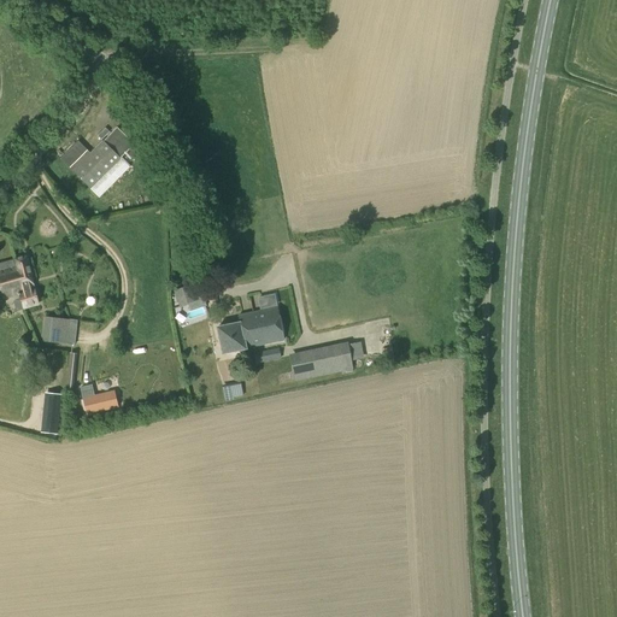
[(122,157),(134,144),(118,127),(92,152),(78,140),(62,158),(74,170),(90,188),(122,157)]
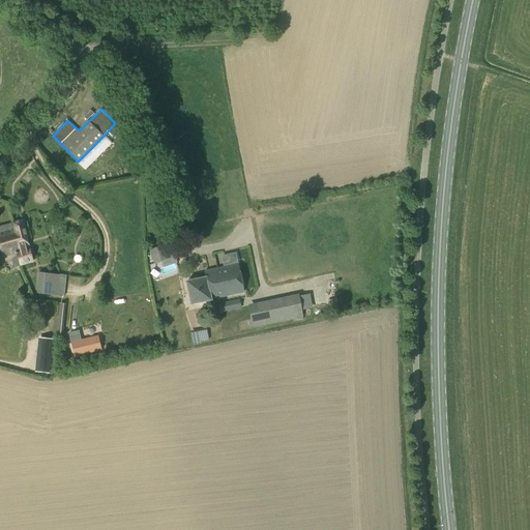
[(121,130),(116,126),(108,135),(113,139),(121,130)]
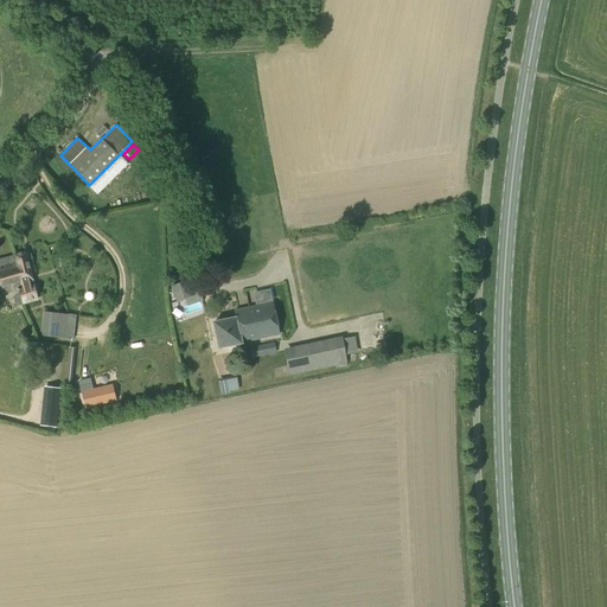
[(25,253),(0,259),(0,283),(2,293),(17,288),(19,293),(21,292),(24,302),(38,299),(33,282),(25,253)]
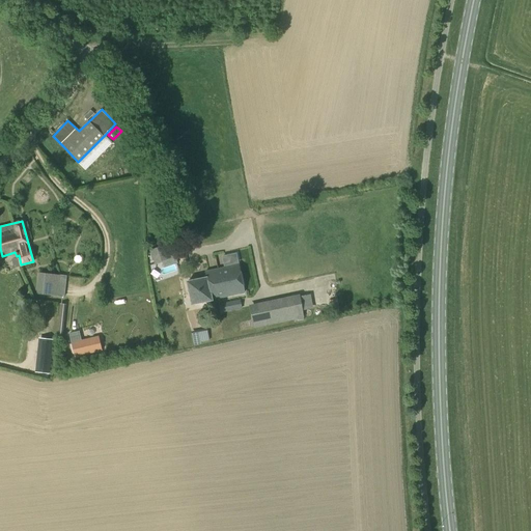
[(164,268),(176,263),(172,251),(160,255),(164,268)]
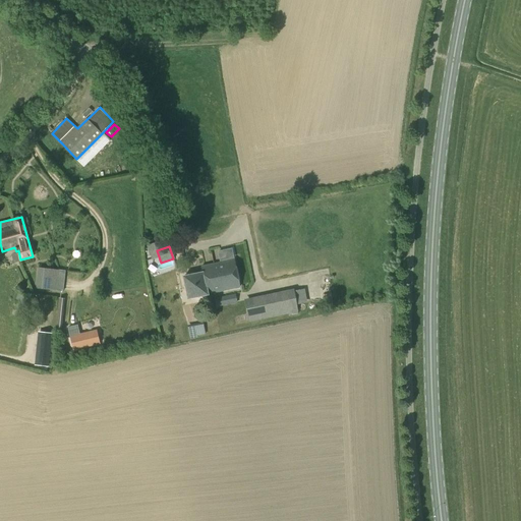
[(211,277),(214,292),(240,286),(234,259),(215,264),(217,276),(211,277)]
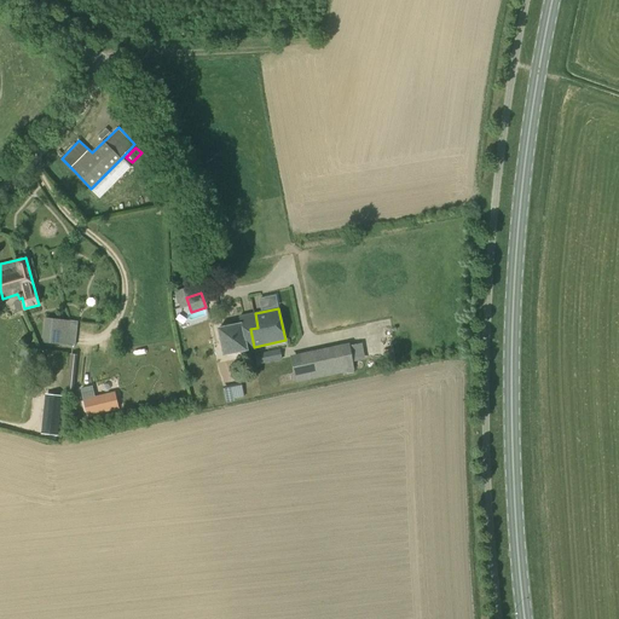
[(224,354),(254,347),(250,329),(258,328),(255,313),(241,317),(242,323),(218,329),(224,354)]
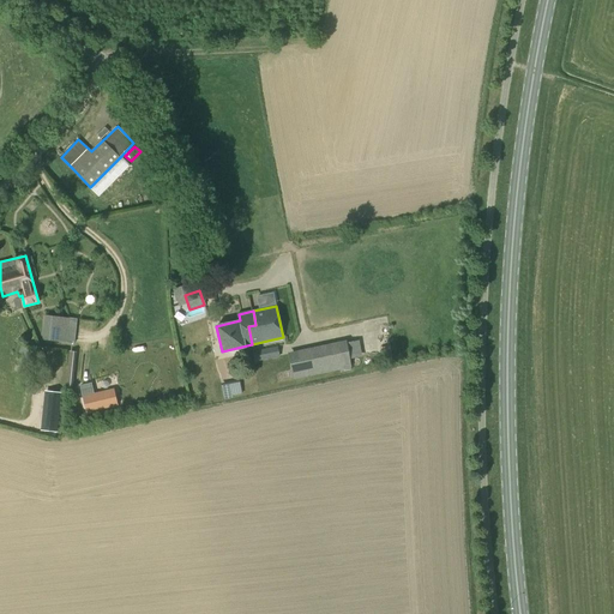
[(68,343),(71,318),(44,315),(42,341),(68,343)]
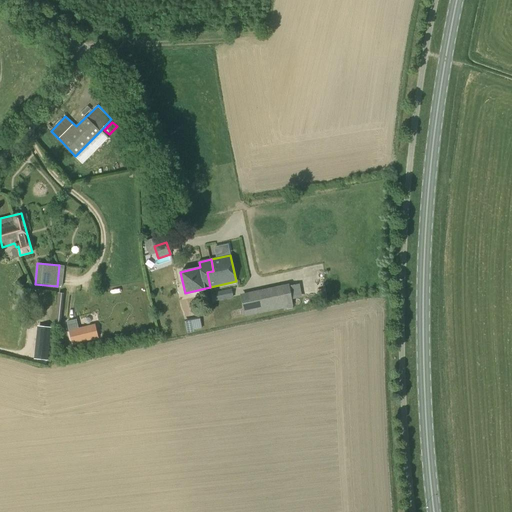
[(244,317),(293,306),(288,285),(240,295),(244,317)]
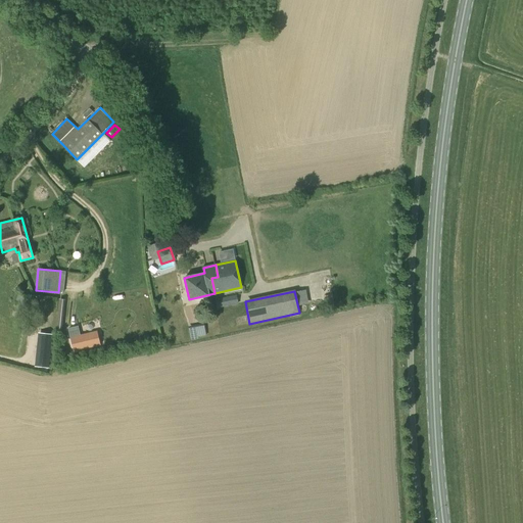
[(217,308),(238,304),(236,295),(215,299),(217,308)]
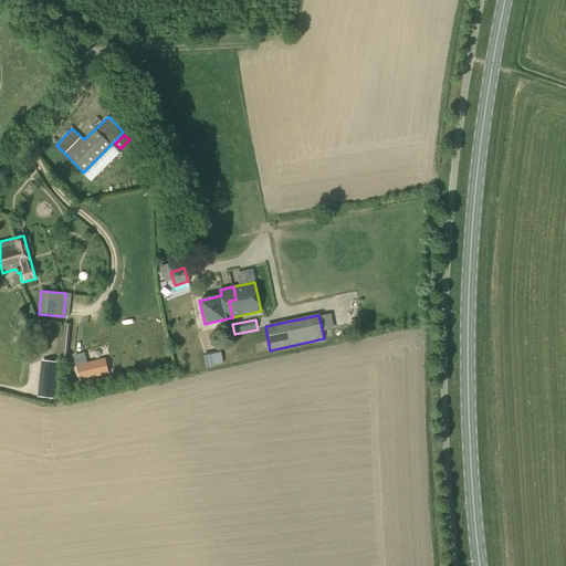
[(67,356),(71,324),(63,324),(61,356),(67,356)]
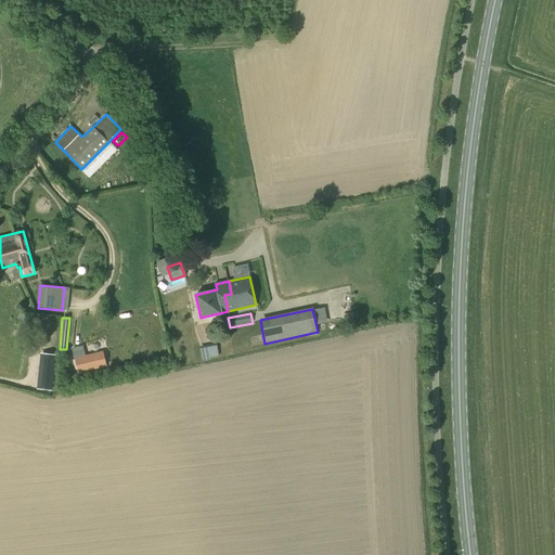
[(54,348),(41,347),(39,382),(52,383),(54,348)]
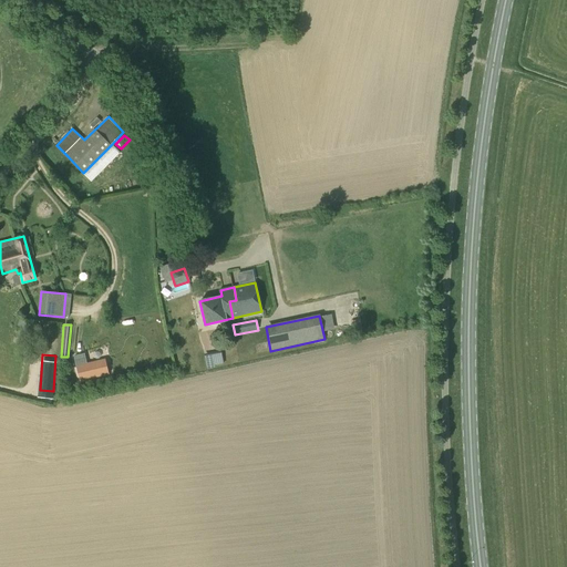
[(84,358),(74,359),(79,383),(105,378),(102,364),(86,368),(84,358)]
